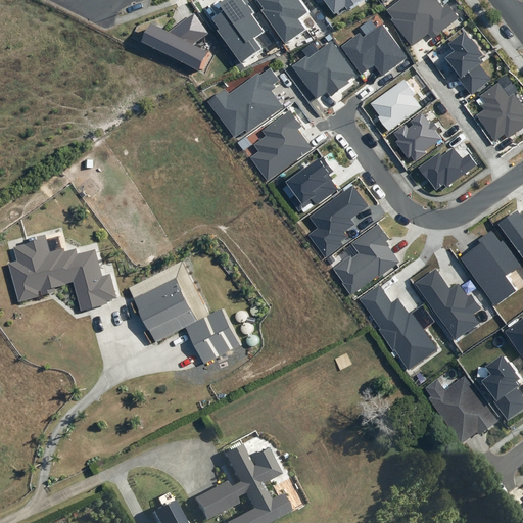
[(217,30),(241,64),(263,50),(254,38),(264,32),(252,15),(254,13),(247,3),(245,5),(242,0),(224,0),(220,3),(225,10),(212,18),(219,29),(217,30)]
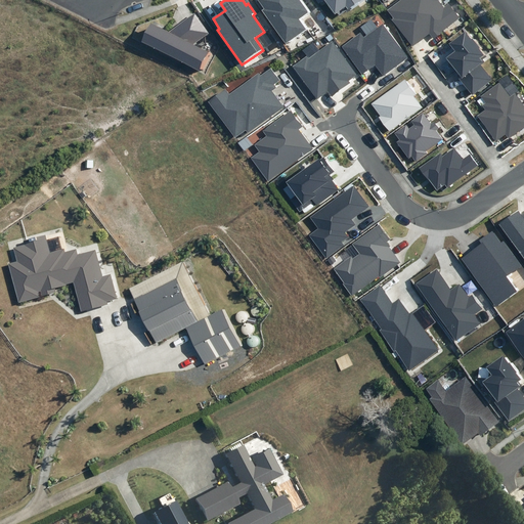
[(262,10),(286,43),(305,29),(298,19),(308,12),(299,0),(258,0),(264,8),(262,10)]
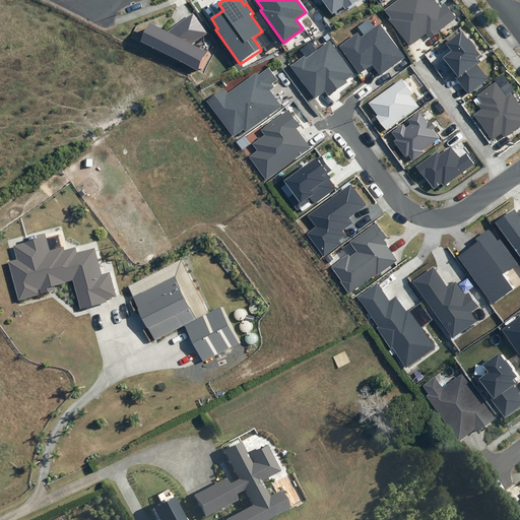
[(314,0),(317,4),(321,1),(332,16),(343,8),(344,10),(360,0),(314,0)]
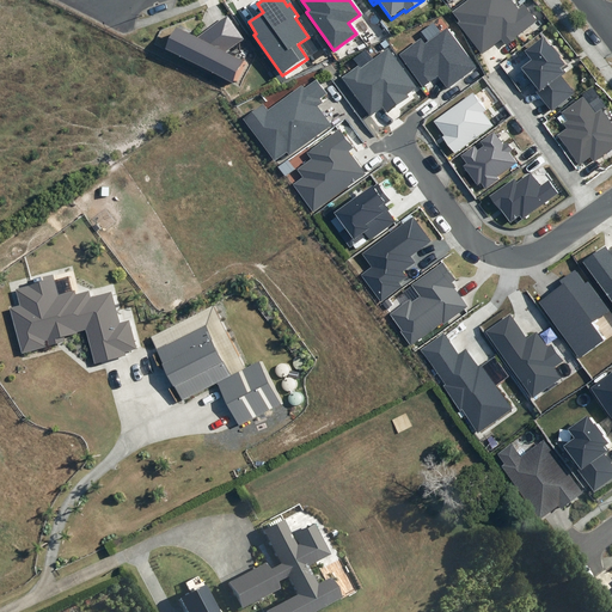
[(514,0),(466,0),(452,12),(460,22),(458,23),(482,54),(502,38),(507,44),(537,20),(525,5),(519,8),(513,1),(514,0)]
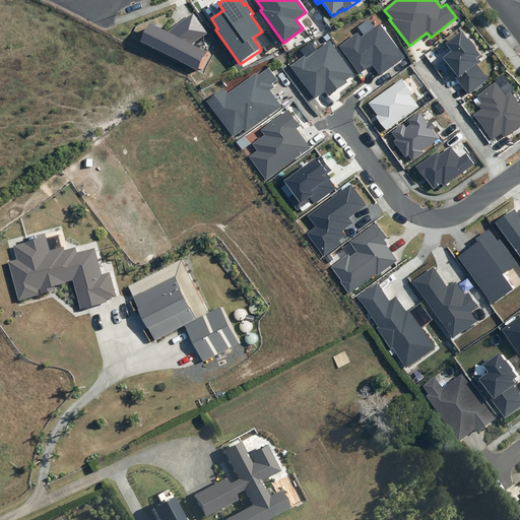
[(193,13),(168,31),(150,22),(140,42),(200,72),(210,53),(192,44),(207,34),(193,13)]
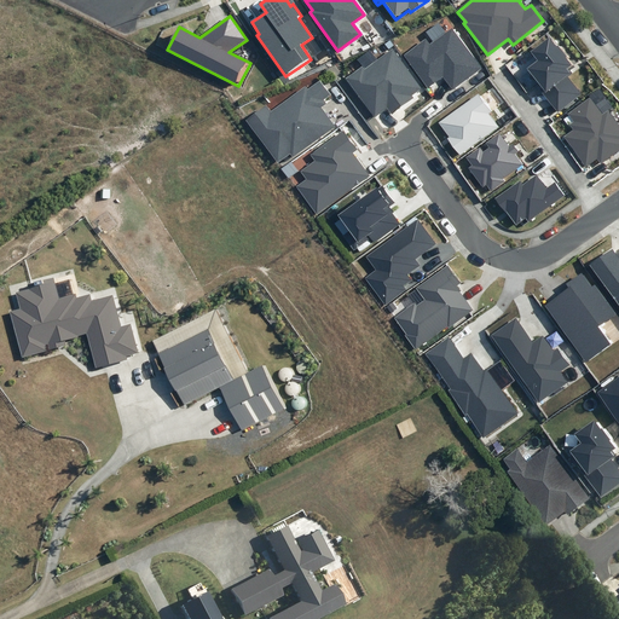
[(431,44),(426,39),(404,56),(428,87),(443,76),(452,90),(482,68),(452,28),(431,44)]
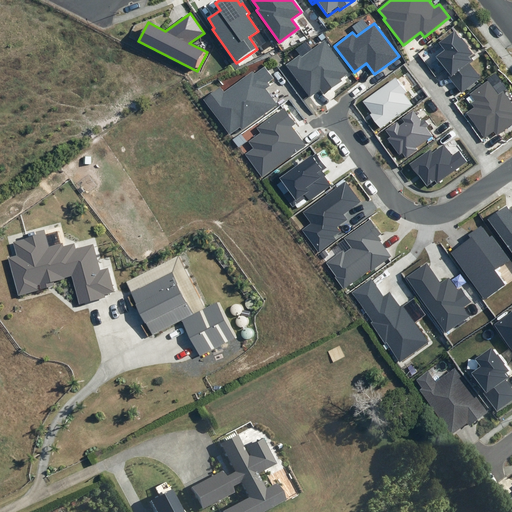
[(460,38),(454,31),(438,43),(444,50),(436,57),(450,76),(449,77),(461,93),(481,78),(470,64),(473,61),(471,58),(475,55),(461,38),(460,38)]
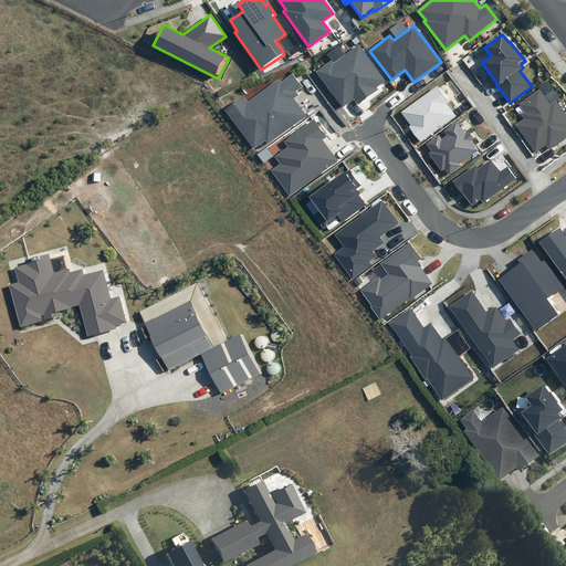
[(386,81),(358,44),(334,64),(331,60),(316,72),(343,107),(354,98),(358,104),(378,90),(377,87),(386,81)]
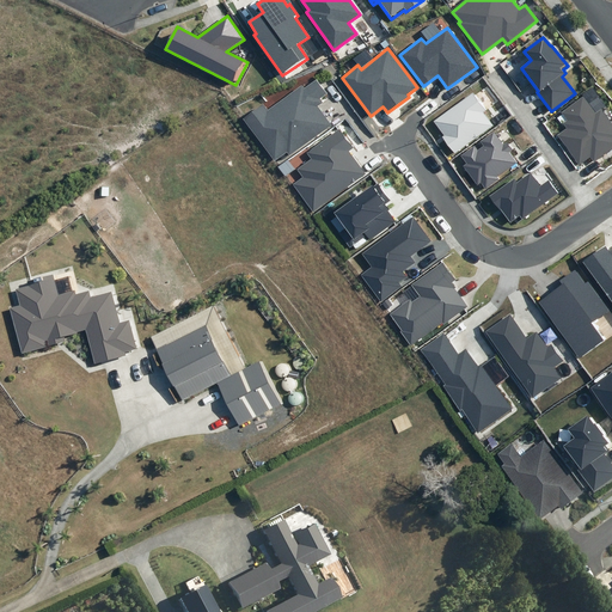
[(294,152),(335,121),(320,103),(326,99),(323,96),(329,91),(319,78),(307,86),(306,84),(273,109),(268,103),(249,117),(280,157),(291,147),(294,152)]
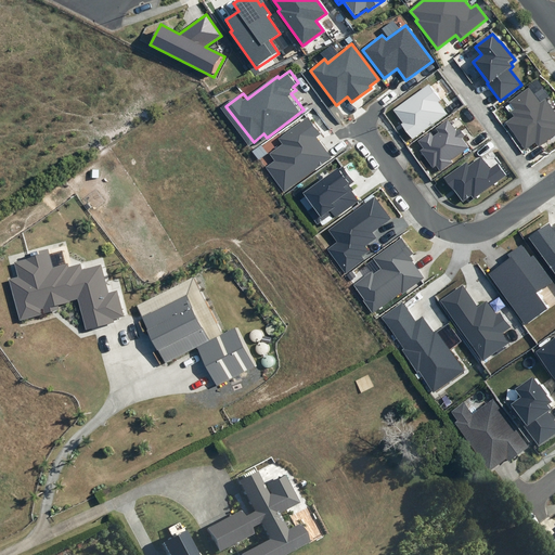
[(441,100),(429,84),(394,111),(402,124),(401,125),(413,140),(447,114),(438,102),(441,100)]
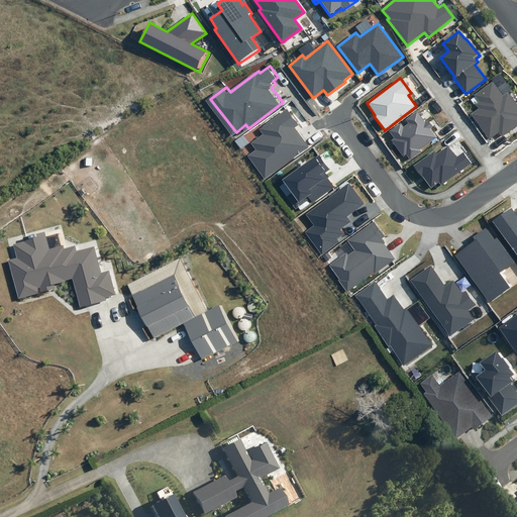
[(504,96),(493,82),(475,96),(479,101),(476,104),(479,108),(471,114),(490,139),(499,133),(502,137),(516,125),(516,105),(507,93),(504,96)]
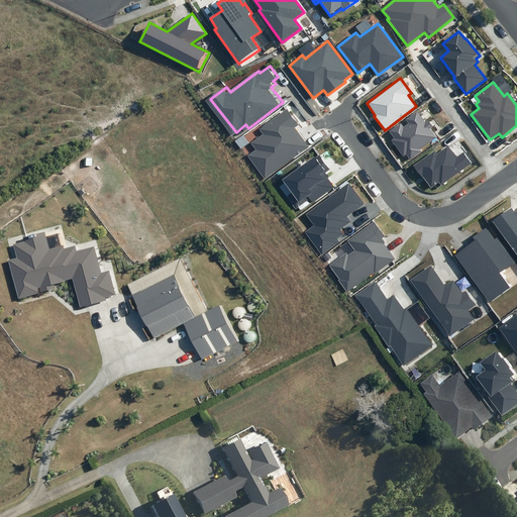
[(268,177),(311,143),(297,124),(301,121),(290,106),(262,126),(266,131),(253,140),(257,147),(249,153),(268,177)]
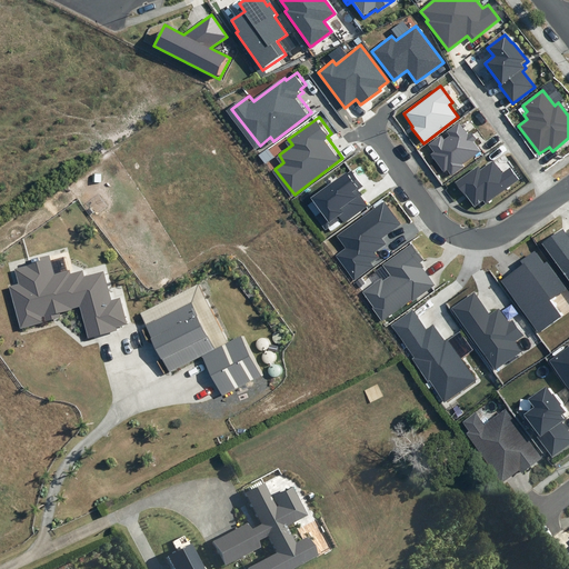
[(451,176),(463,166),(462,165),(480,151),(473,141),(477,139),(471,131),(468,133),(459,121),(446,131),(449,137),(445,140),(441,136),(429,145),(435,152),(431,155),(443,171),(447,169),(451,176)]
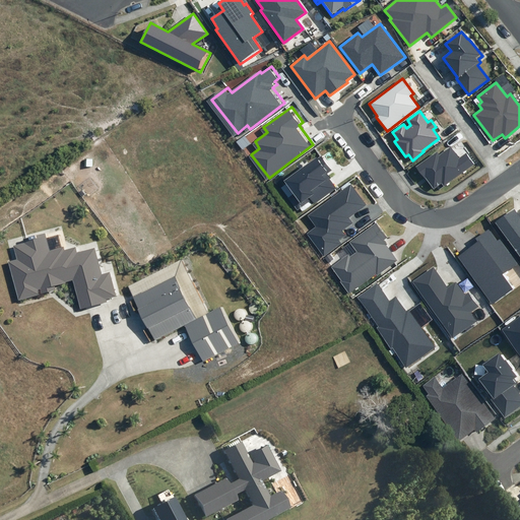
[(444,186),(473,164),(466,153),(459,158),(451,146),(440,154),(437,151),(416,167),(434,189),(442,184),(444,186)]
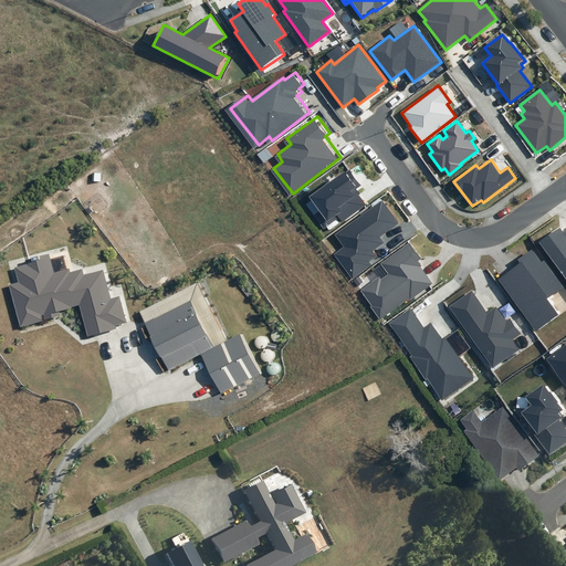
[(362,186),(349,169),(345,173),(344,171),(310,197),(321,211),(314,216),(324,228),(338,217),(343,221),(365,205),(358,195),(360,194),(356,189),(362,186)]
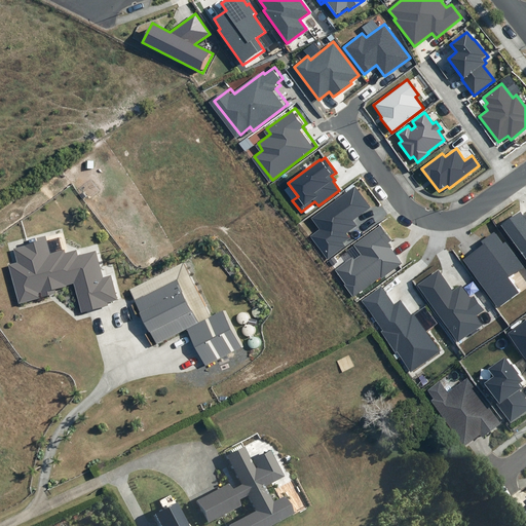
[(371,207),(355,186),(311,218),(320,229),(310,236),(327,259),(344,246),(342,243),(349,238),(346,233),(358,226),(353,220),(371,207)]
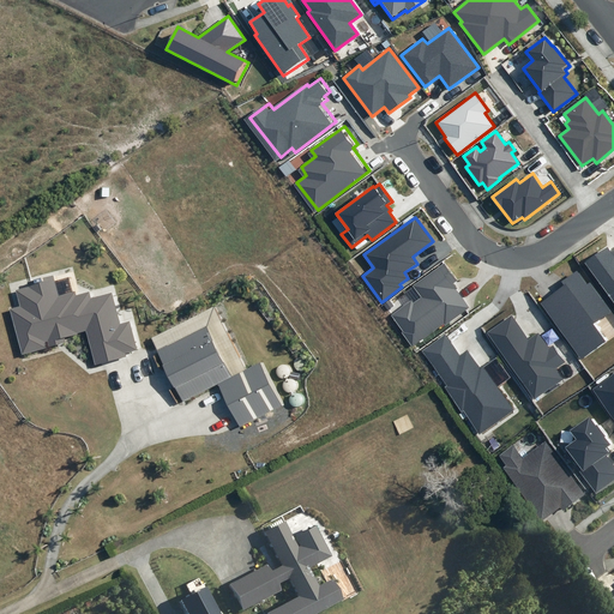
[(585,263),(613,301),(613,254),(608,246),(585,263)]
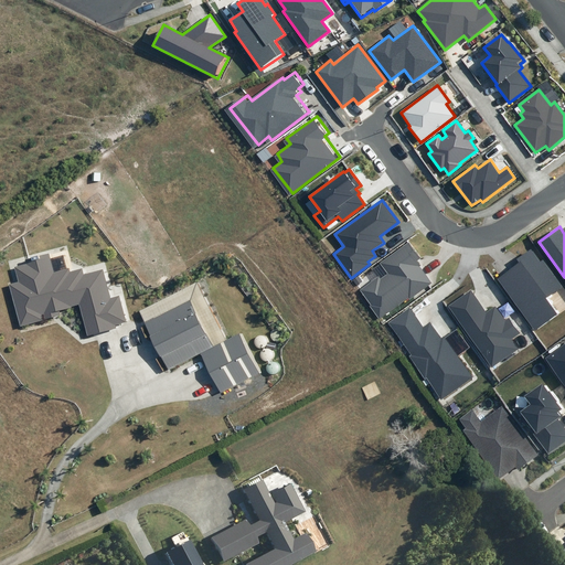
[(422,258),(409,242),(380,264),(387,274),(380,279),(379,277),(361,290),(372,305),(370,306),(380,319),(408,298),(409,299),(432,284),(419,266),(422,266),(418,260),(422,258)]
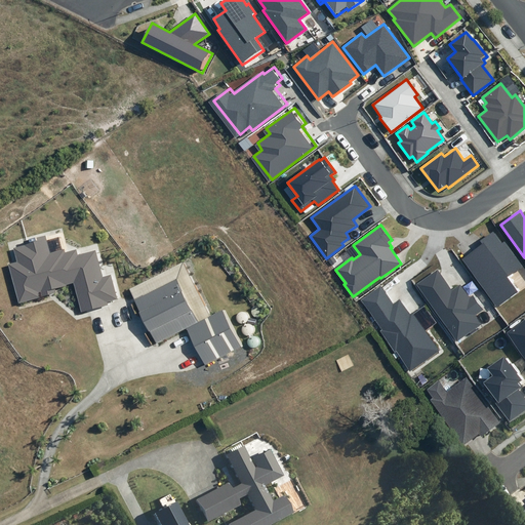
[(480,241),(482,244),(460,258),(496,310),(522,291),(510,276),(522,267),(505,242),(501,243),(493,232),(480,241)]
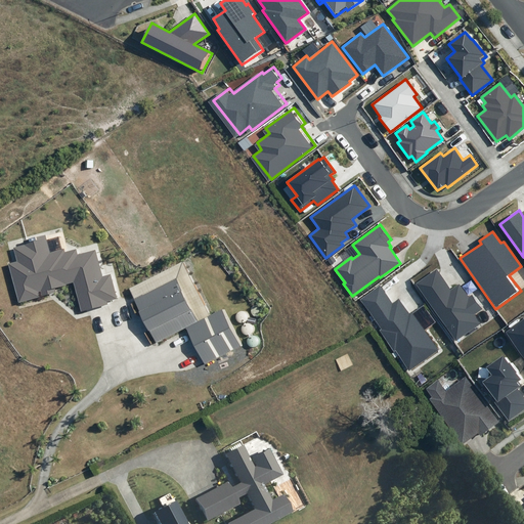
[(23,260),(13,262),(24,300),(60,291),(58,286),(71,284),(71,282),(78,280),(86,309),(112,303),(111,300),(121,297),(115,273),(106,275),(99,249),(82,254),(80,248),(70,251),(69,248),(54,251),(49,233),(44,235),(43,234),(37,235),(37,237),(29,239),(30,243),(18,246),(23,260)]
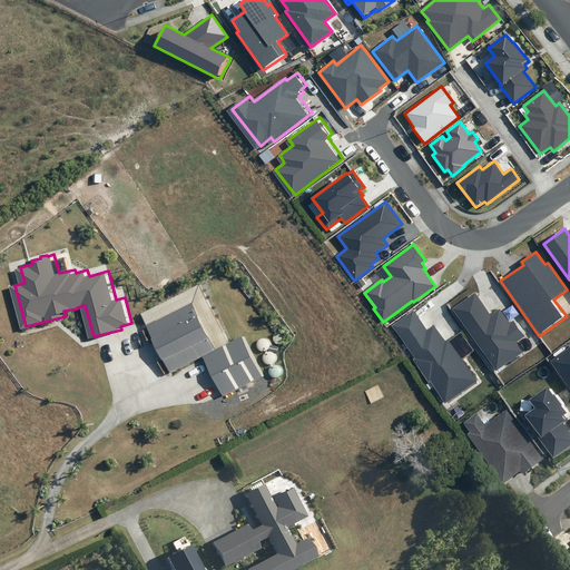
[(490,315),(475,294),(453,308),(497,370),(522,352),(514,342),(524,336),(513,321),(510,323),(500,308),(490,315)]
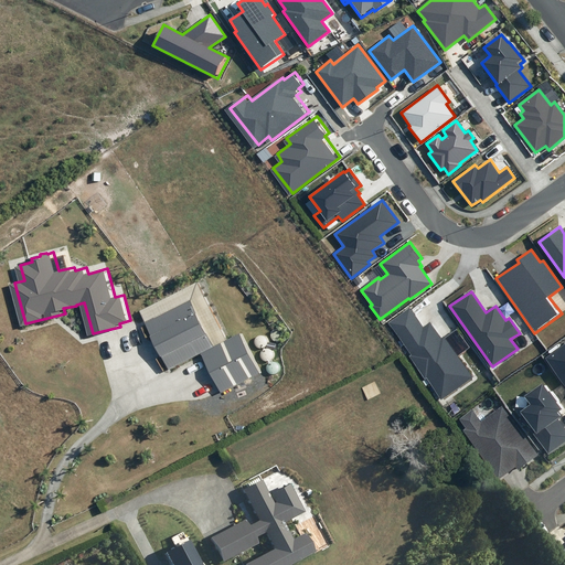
[(195,299),(151,321),(163,342),(174,368),(219,344),(209,320),(195,299)]
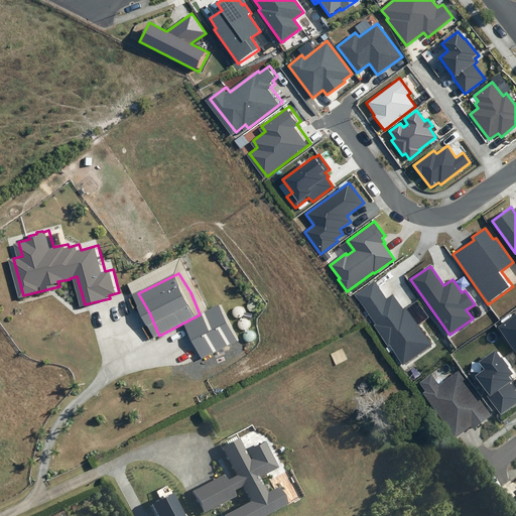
[(380,289),(374,281),(355,295),(375,325),(374,326),(388,346),(390,345),(403,364),(431,345),(405,307),(403,309),(392,294),(387,298),(380,289)]
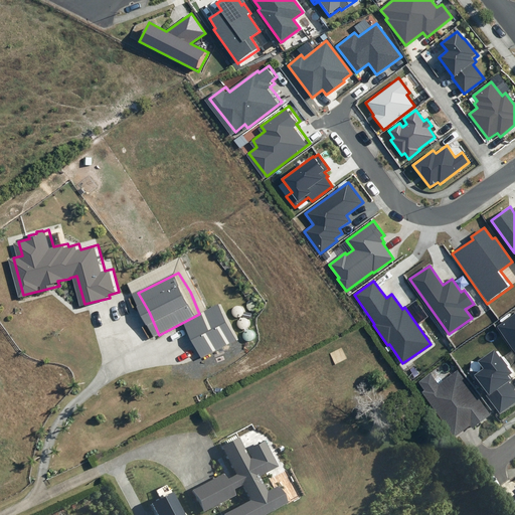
[(223,302),(189,320),(197,337),(206,355),(241,338),(232,320),(223,302)]
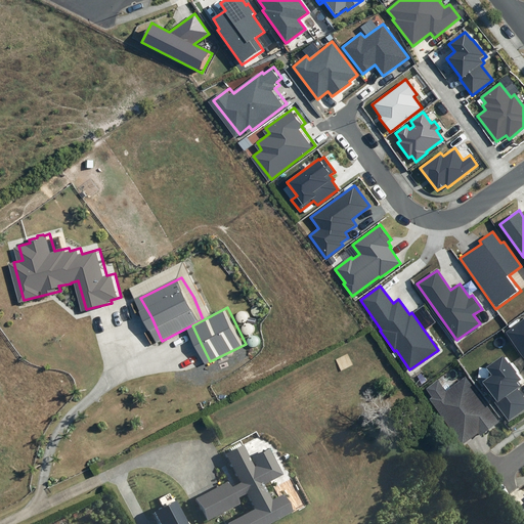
[(523,319),(507,333),(523,354),(523,319)]
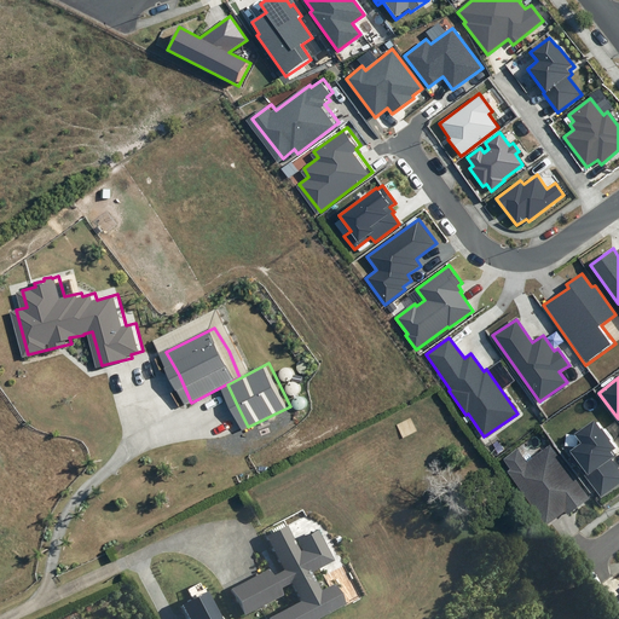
[(583,475),(601,498),(618,484),(618,473),(609,462),(614,457),(612,453),(617,450),(594,420),(573,434),(580,444),(570,452),(586,473),(583,475)]
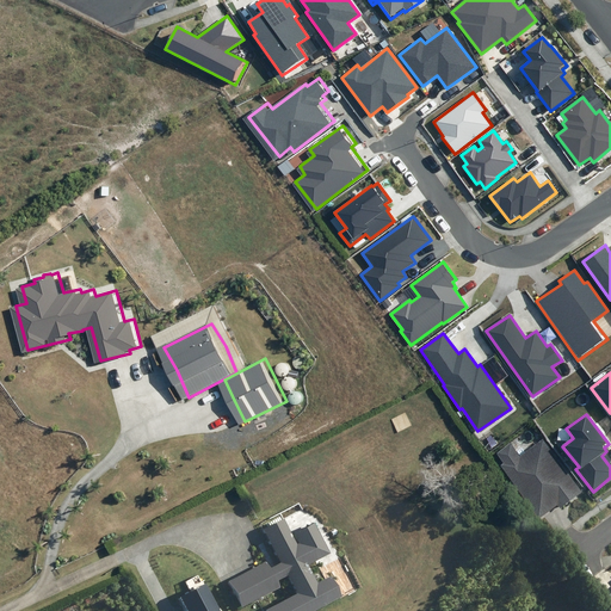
[(581,492),(543,440),(522,457),(510,442),(495,454),(503,463),(500,466),(538,518),(557,504),(560,507),(581,492)]
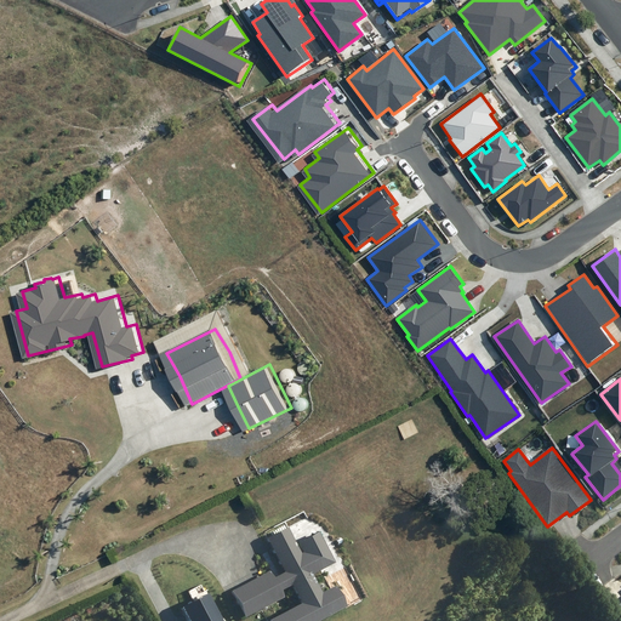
[(267,620),(309,620),(342,604),(332,586),(319,593),(308,573),(331,562),(315,533),(297,541),(302,551),(298,553),(284,528),(266,537),(283,570),(271,577),(268,571),(231,591),(243,614),(280,594),(277,588),(289,581),(300,602),(267,620)]
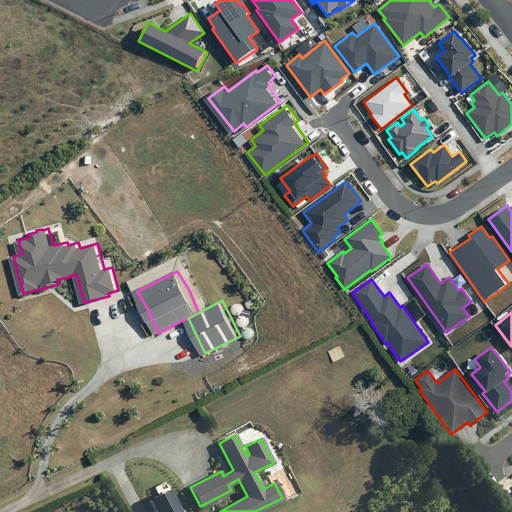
[(185,511),(173,490),(152,501),(157,511),(185,511)]
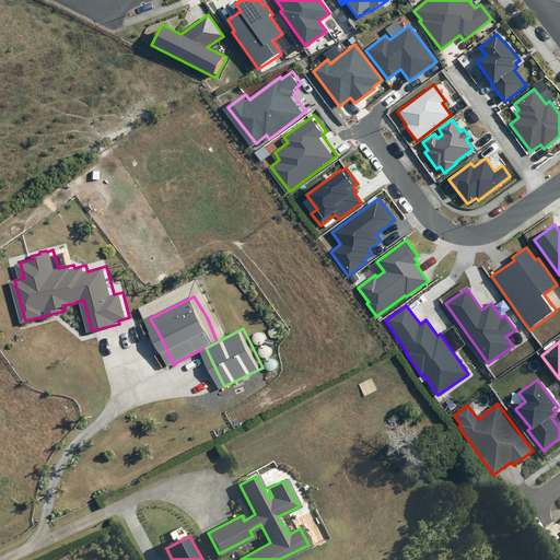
All buildings are outlined.
